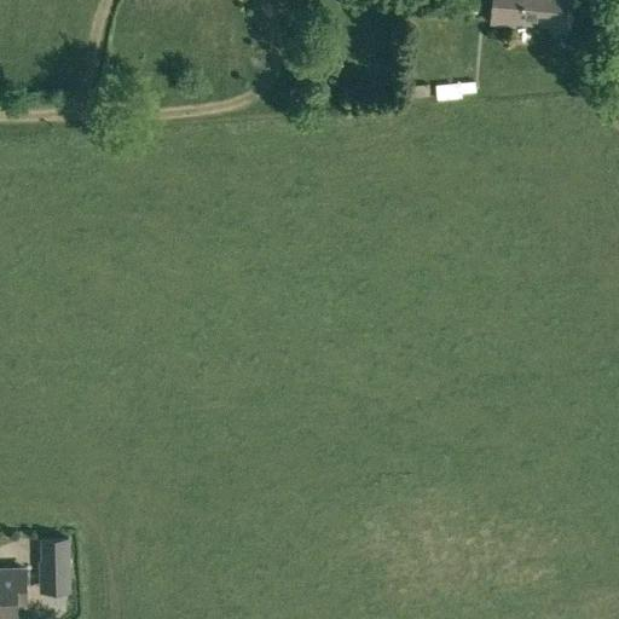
[(516,21),(568,25),(571,0),(492,0),(491,21),(515,23),(516,21)]
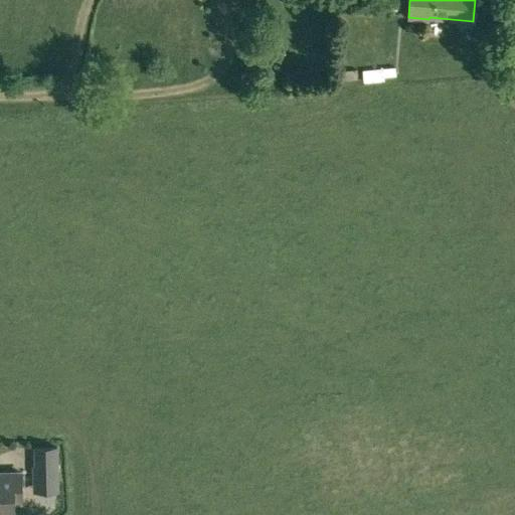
[(363,69),(364,82),(383,80),(383,76),(396,75),(395,66),(363,69)]
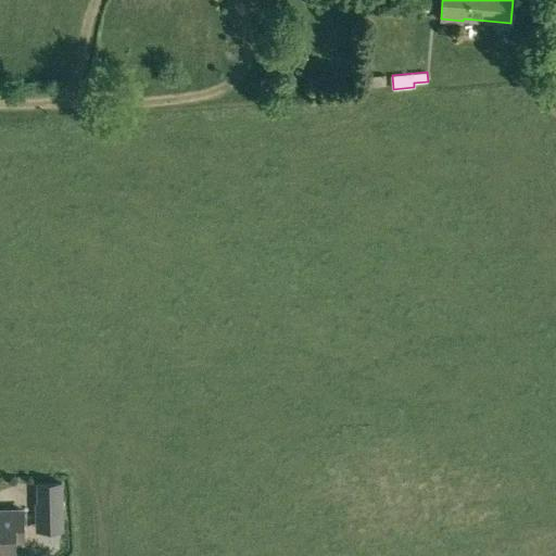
[(386,87),(386,76),(369,77),(369,88),(386,87)]
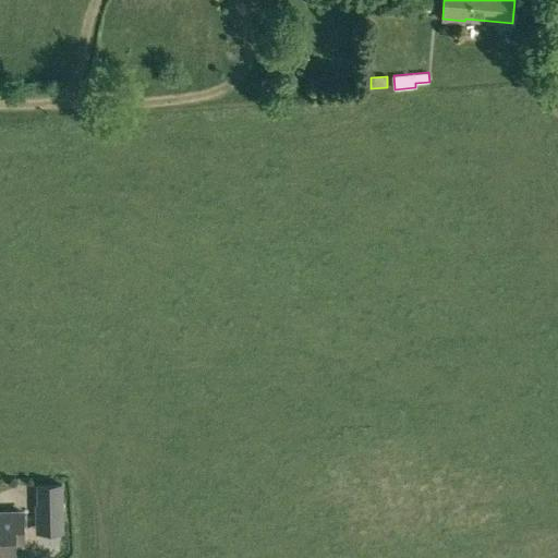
[(63,483),(37,483),(37,505),(35,505),(35,525),(64,524),(63,483)]
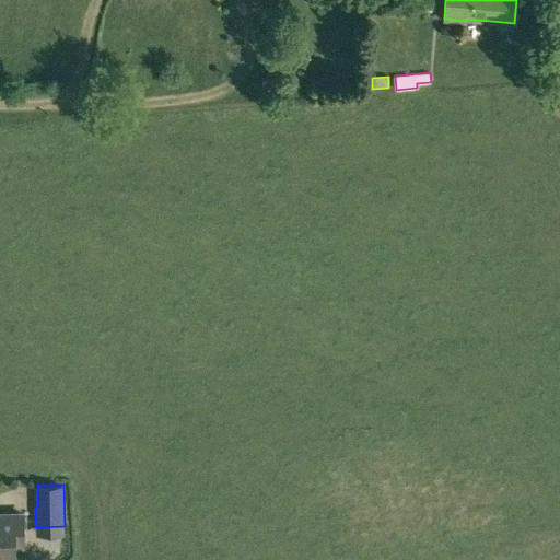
[(0,513),(0,559),(15,559),(15,545),(25,545),(24,513),(0,513)]
